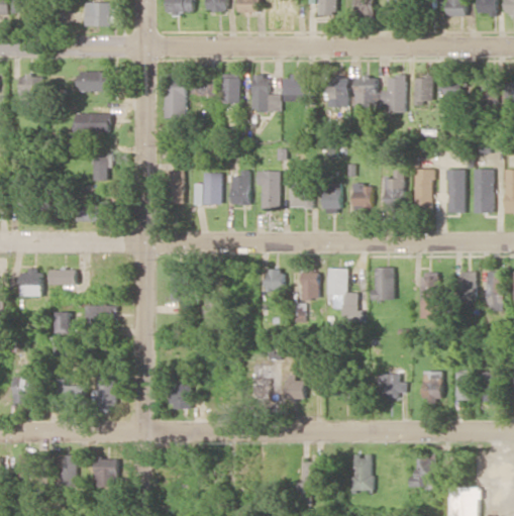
[(11,0),(12,12),(30,13),(30,0),(11,0)]
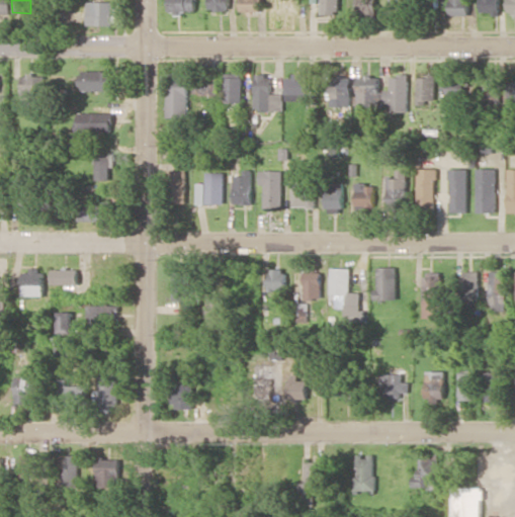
[(239,0),(239,12),(259,13),(259,0),(239,0)]
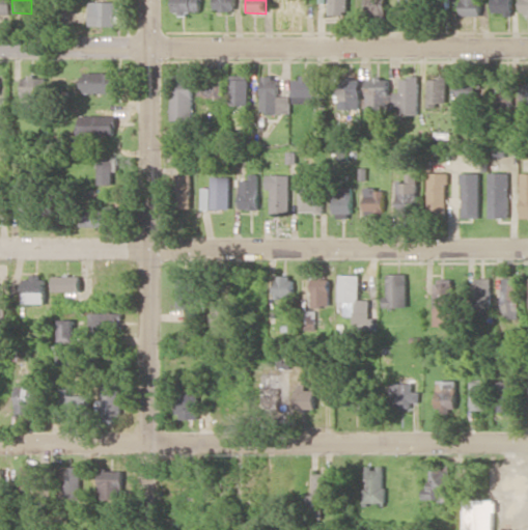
[(299,0),(277,0),(277,15),(300,15),(299,0)]
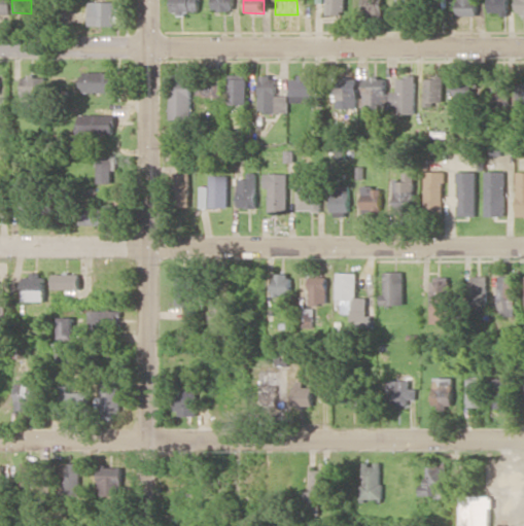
[(381,0),(362,0),(362,20),(382,20),(381,0)]
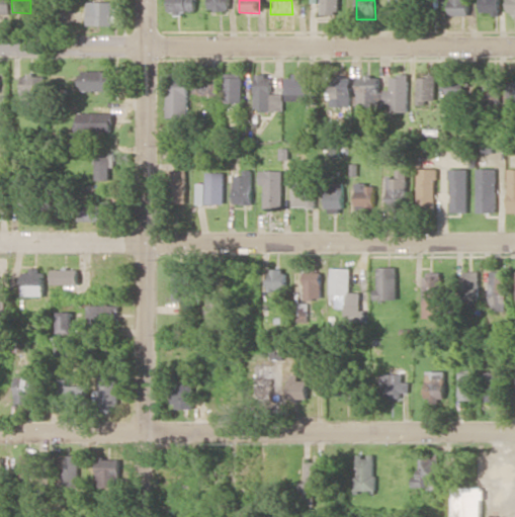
[(448,0),(448,16),(466,16),(466,0),(448,0)]
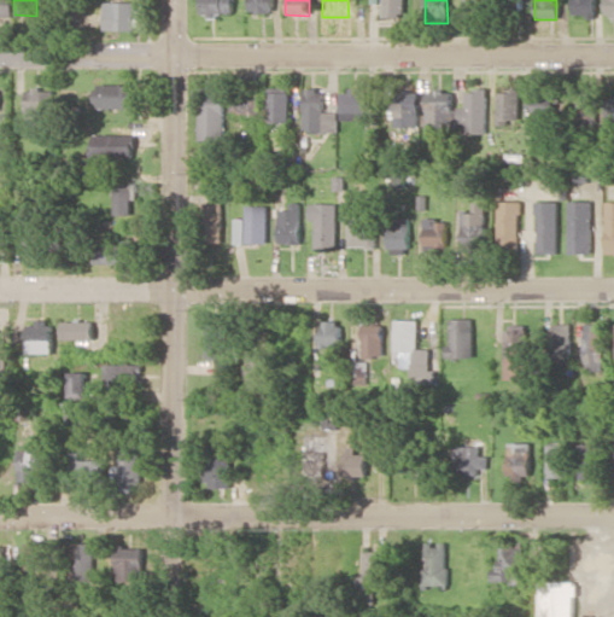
[(613,0),(603,0),(603,18),(613,18),(613,0)]
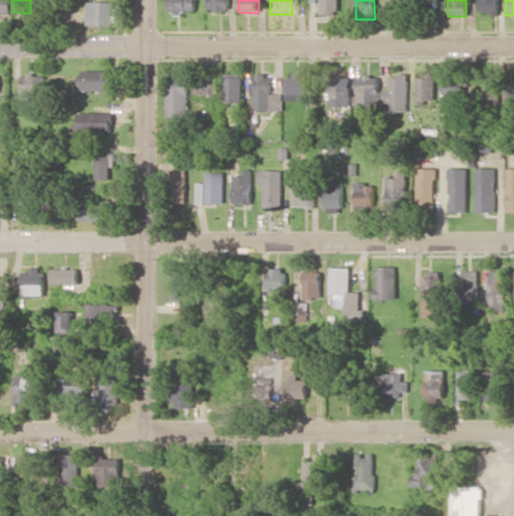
[(114,2),(86,2),(86,25),(114,25),(114,2)]
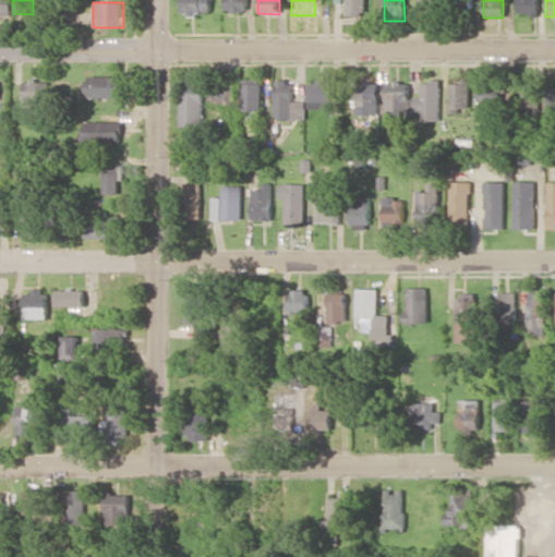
[(87,98),(124,97),(124,76),(87,77),(87,98)]
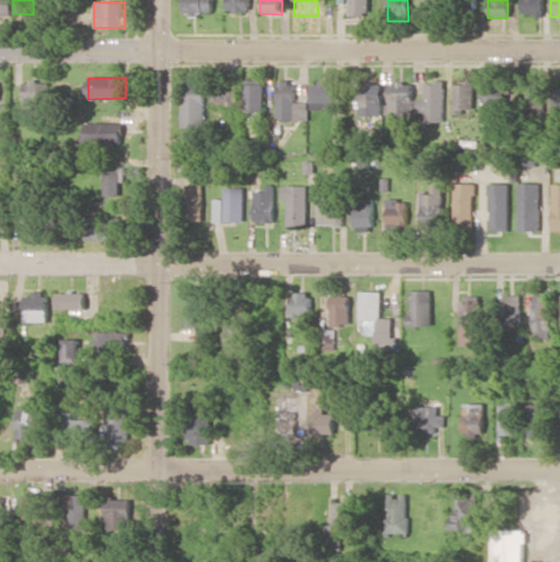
[(261,112),(262,80),(242,79),(241,112),(261,112)]
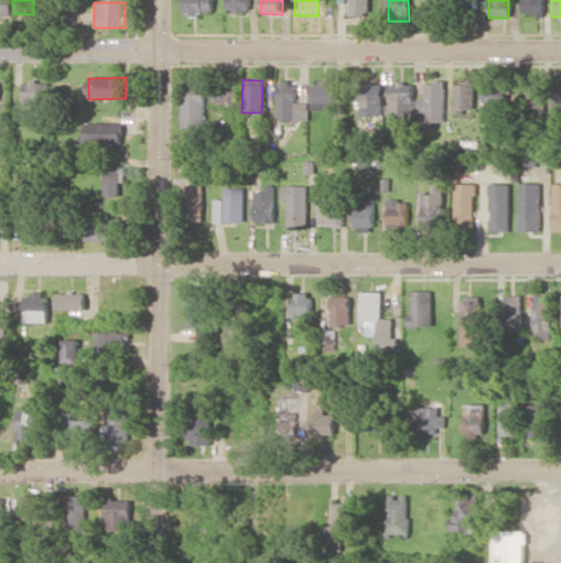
[(181,129),(204,128),(204,80),(180,80),(181,129)]
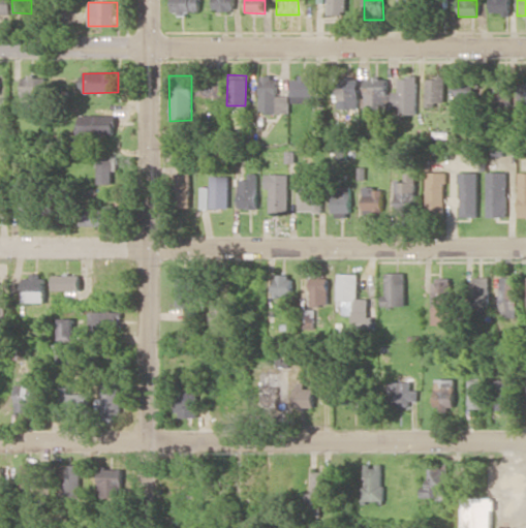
[(21,76),(20,106),(29,106),(29,98),(44,98),(44,76),(21,76)]
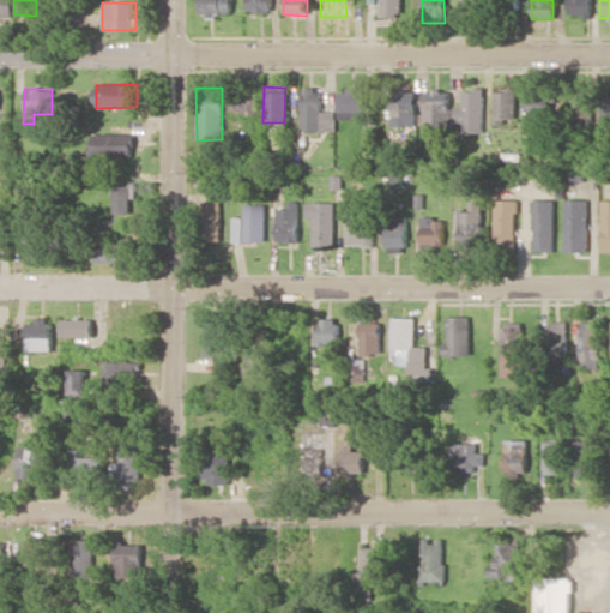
[(482,89),(461,89),(460,107),(454,107),(454,122),(460,122),(460,133),(481,133),(482,89)]
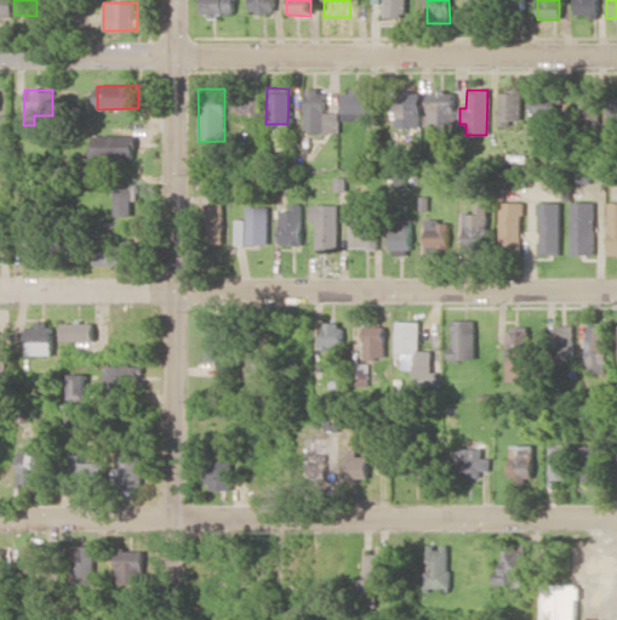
[(303,132),(337,134),(337,113),(323,113),(323,91),(303,91),(303,132)]
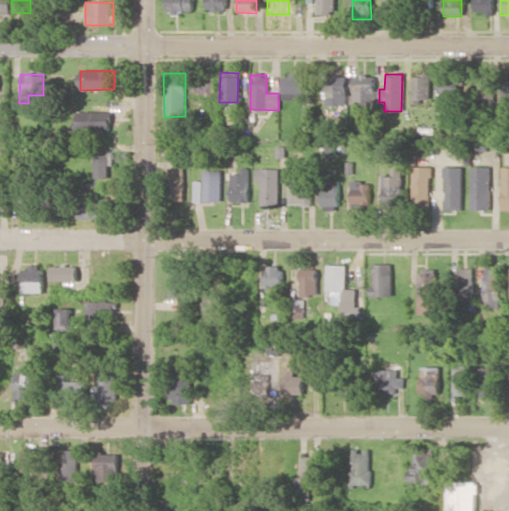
[(280,75),(280,100),(303,100),(302,75),(280,75)]
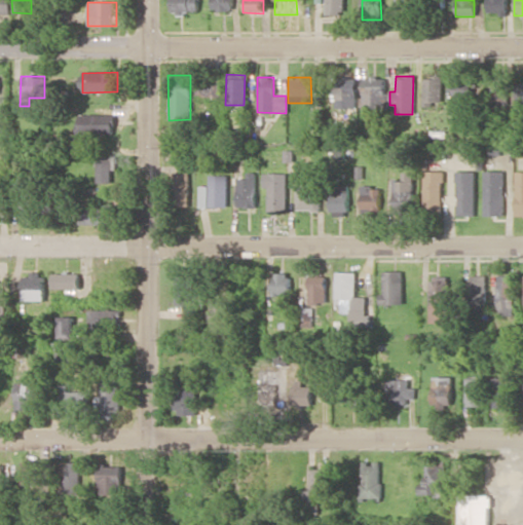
[(356,77),(335,78),(336,109),(357,108),(356,77)]
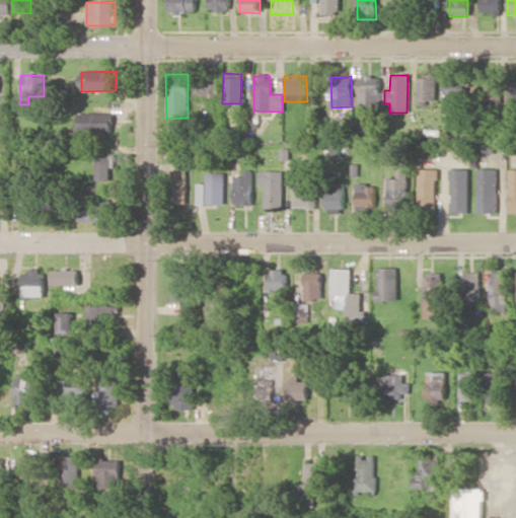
[(217,94),(217,77),(192,78),(193,95),(217,94)]
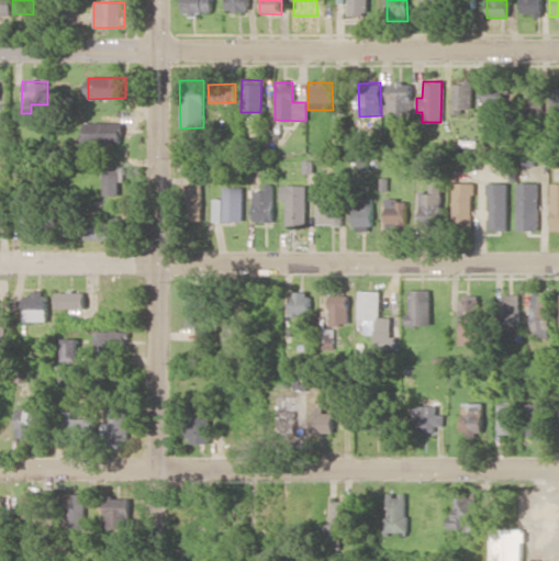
[(410,83),(386,83),(387,116),(411,115),(410,83)]
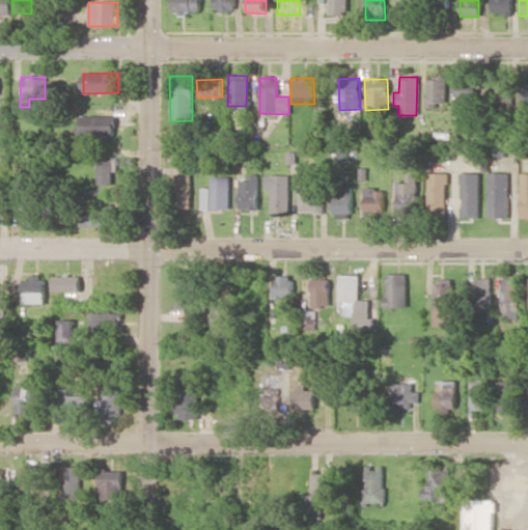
[(444,104),(445,79),(426,79),(425,108),(436,108),(436,104),(444,104)]
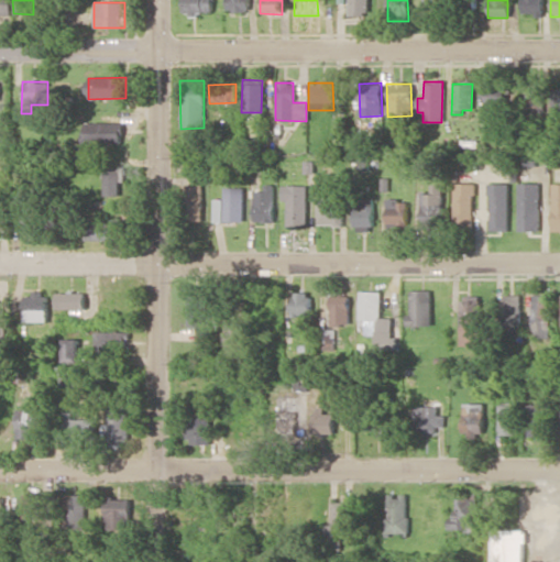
[(522,84),(523,105),(538,103),(538,84),(522,84)]
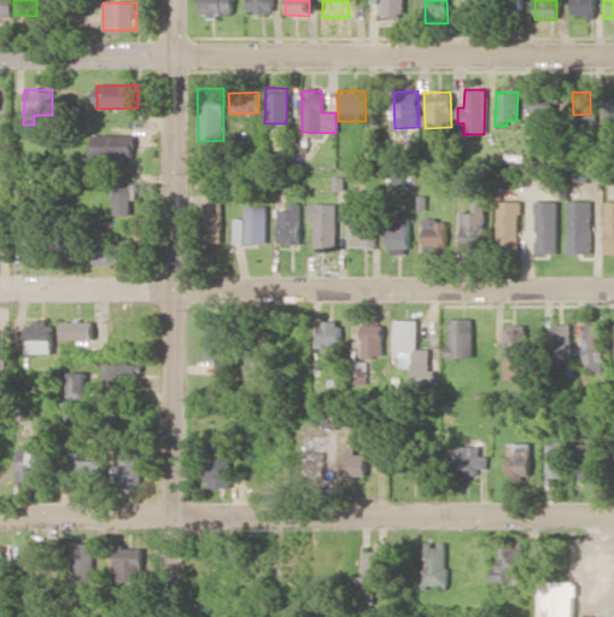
[(601,123),(613,123),(613,97),(602,97),(601,123)]
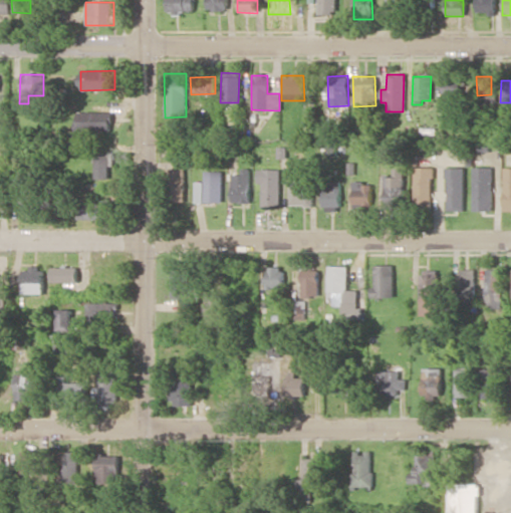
[(442,104),(461,103),(461,85),(442,86),(442,104)]
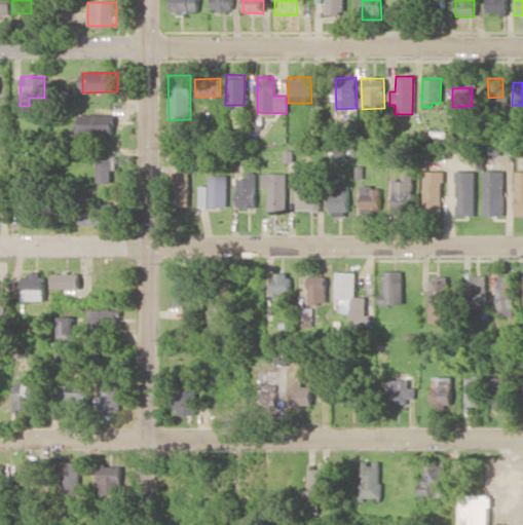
[(112,116),(77,115),(77,134),(112,135),(112,116)]
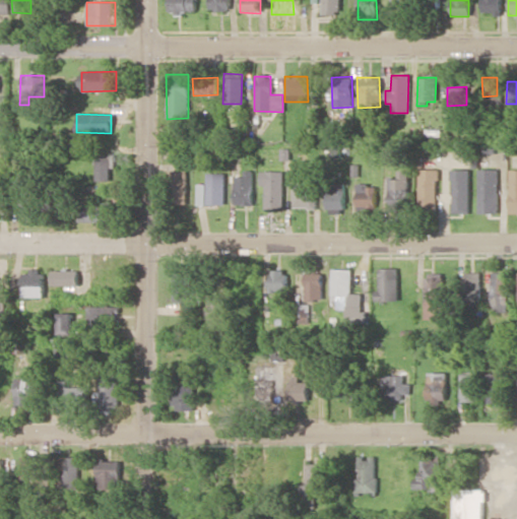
[(94,182),(113,181),(113,154),(93,155),(94,182)]
